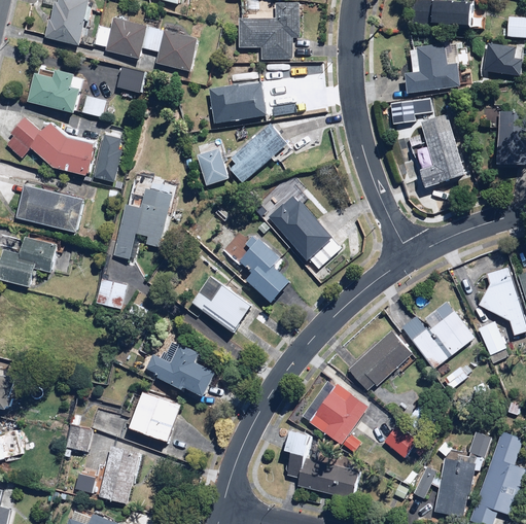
[(89,1),(85,0),(43,0),(43,2),(55,5),(46,37),(79,45),(85,20),(89,21),(93,6),(88,5),(89,1)]
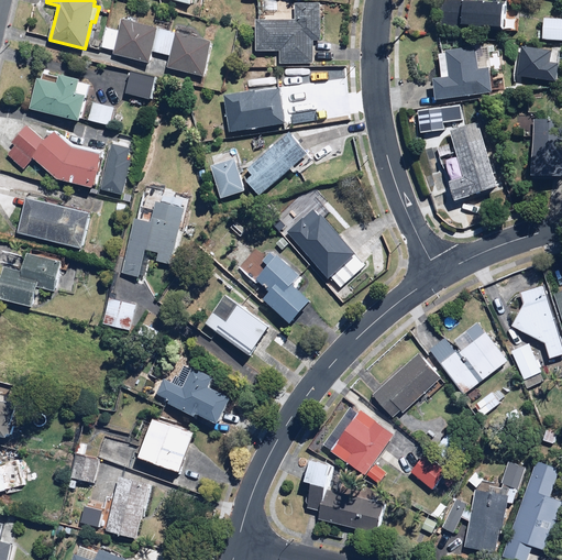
[(319,37),(321,1),(296,0),(294,22),(256,19),(254,50),(281,51),(279,62),(312,63),(313,37),(319,37)]
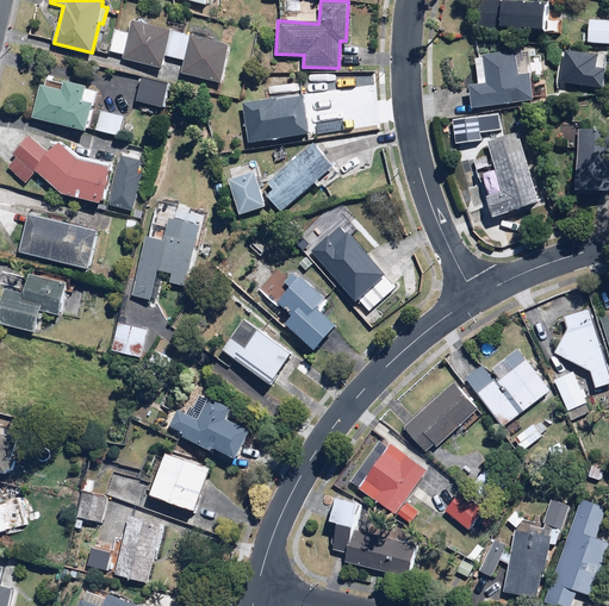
[(297,11),(298,0),(283,0),(281,10),(297,11)]
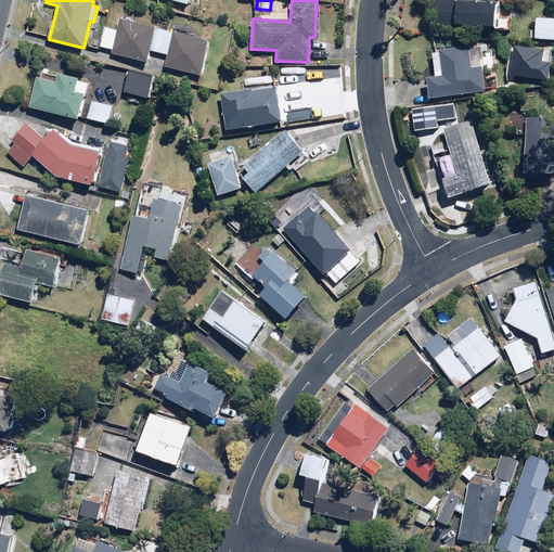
[(498,1),(481,0),(434,0),(433,24),(497,27),(498,1)]
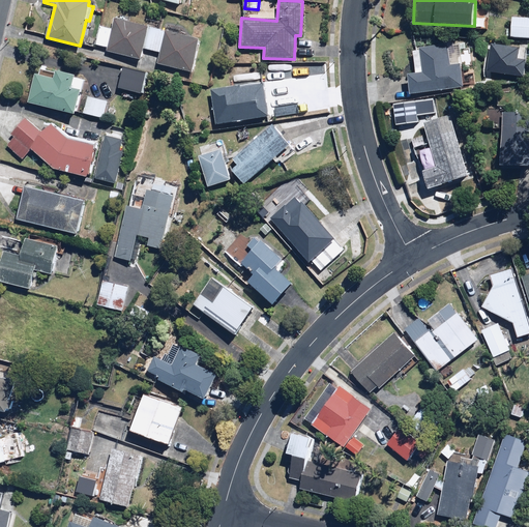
[(528,16),(510,15),(509,36),(528,36),(528,16)]
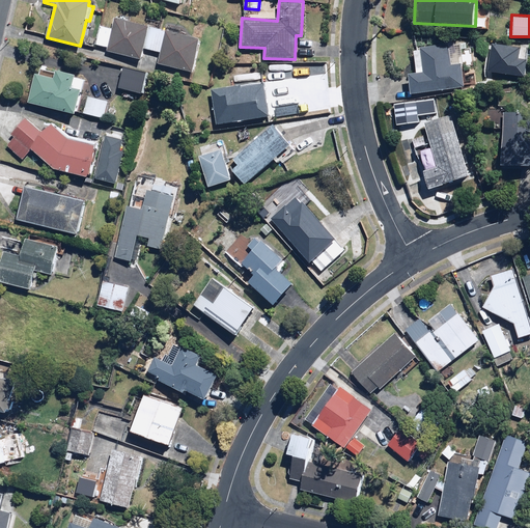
[(94,44),(107,47),(106,50),(140,58),(142,48),(147,26),(145,26),(114,18),(112,28),(99,25),(94,44)]
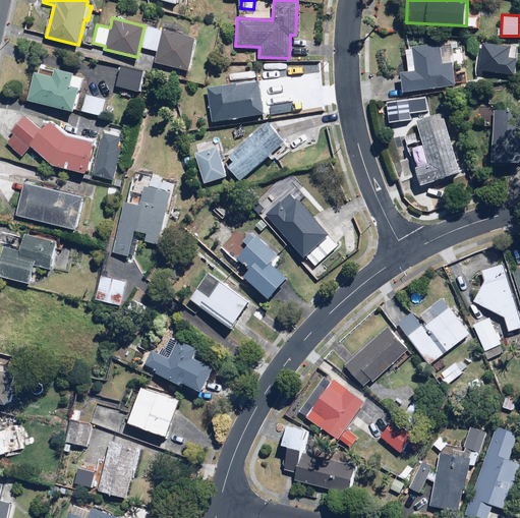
[(162,23),(160,30),(155,29),(145,25),(139,47),(157,51),(154,61),(188,70),(196,39),(174,33),(176,26),(162,23)]
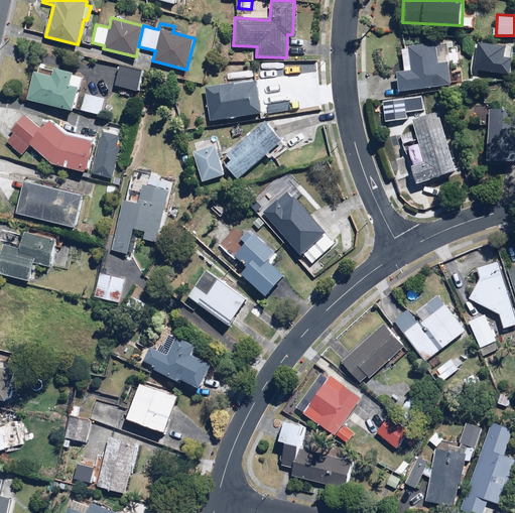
[(451,86),(446,41),(400,45),(402,71),(398,71),(399,91),(451,86)]
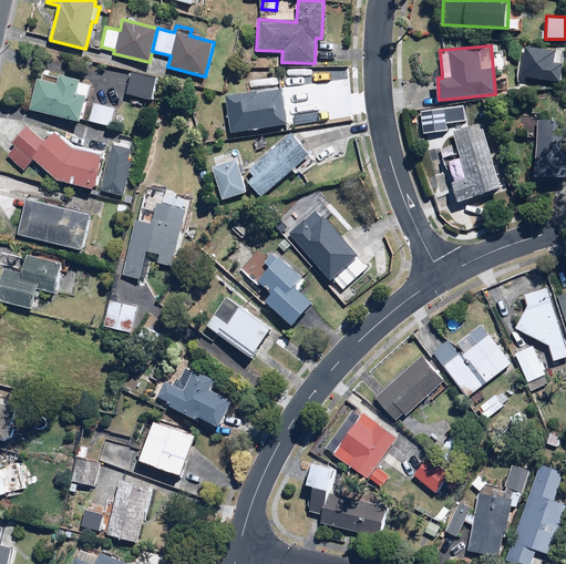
[(158,73),(132,68),(126,94),(152,100),(158,73)]
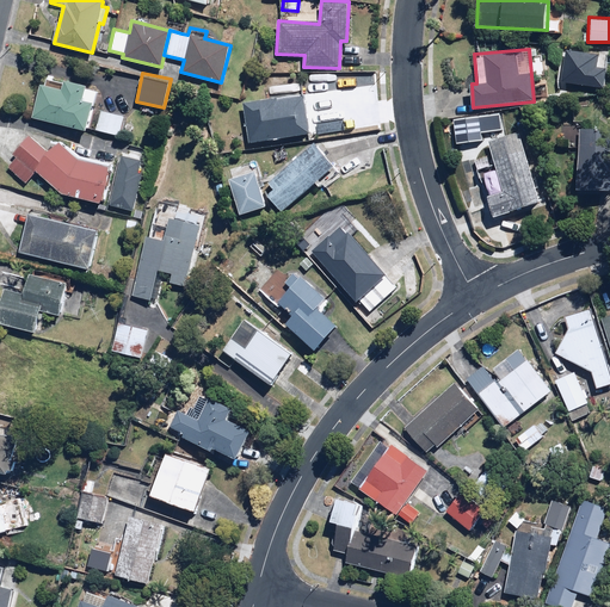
[(86,132),(98,90),(49,75),(47,86),(39,84),(30,117),(86,132)]
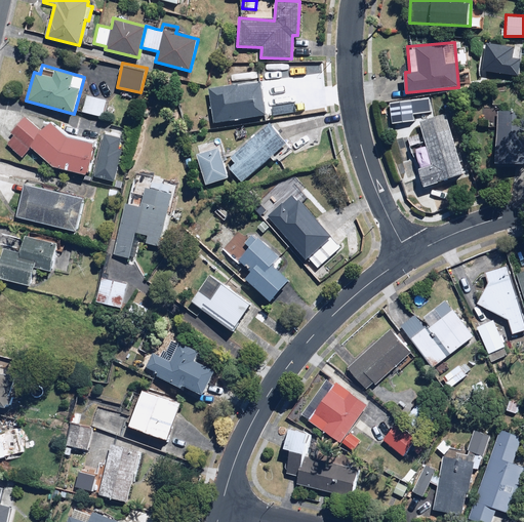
[(266,115),(260,80),(207,88),(212,123),(266,115)]
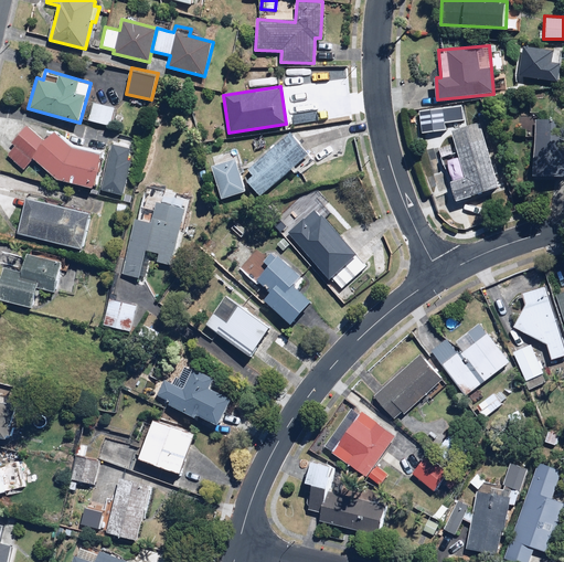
[(115,105),(92,101),(87,119),(110,125),(115,105)]
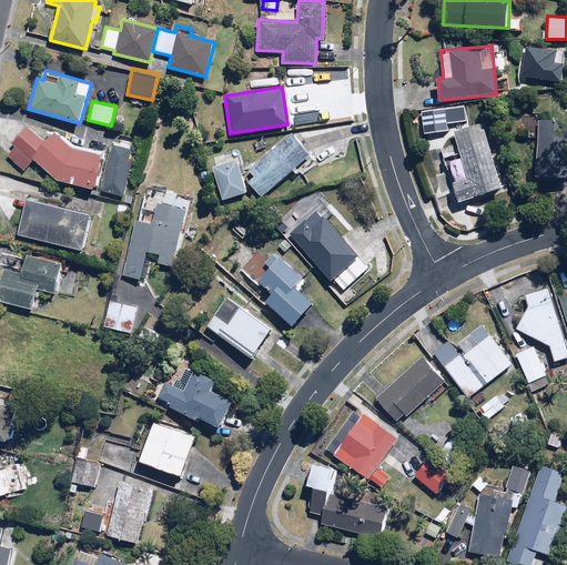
[(566,118),(536,118),(535,179),(566,179),(566,118)]
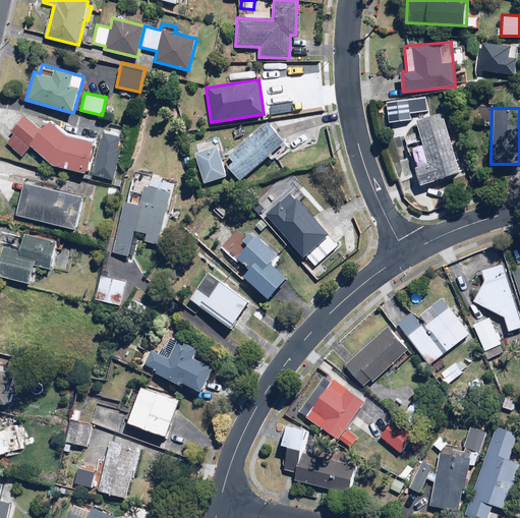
[(462,176),(443,111),(416,118),(422,139),(409,144),(421,187),(462,176)]
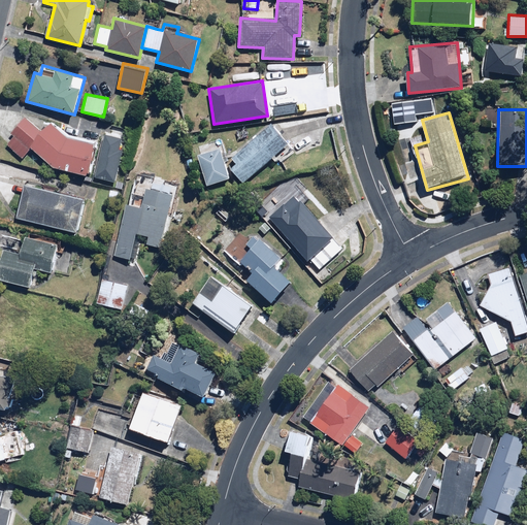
[(52,123),(42,132),(26,116),(10,131),(14,135),(7,142),(23,158),(31,149),(52,168),(88,177),(96,146),(68,140),(52,123)]
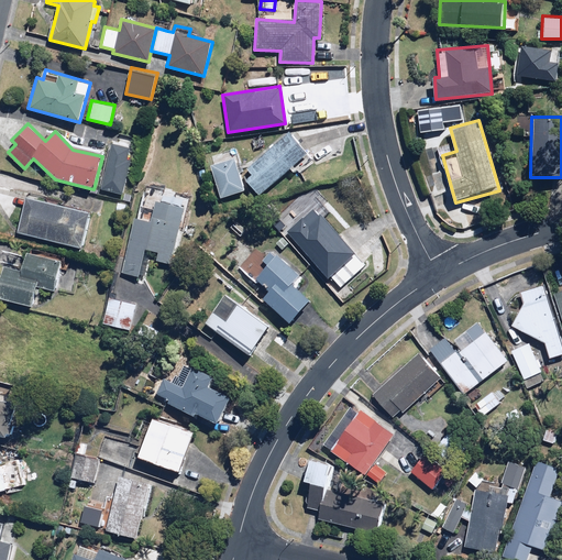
[(290,131),(288,132),(246,168),(252,175),(245,180),(257,195),(289,168),(294,173),(297,169),(299,173),(315,158),(290,131)]
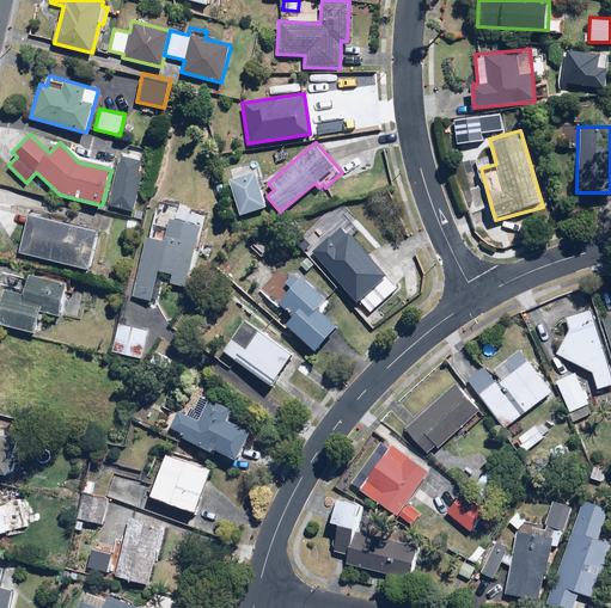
[(139,161),(120,157),(108,206),(132,210),(130,215),(140,217),(142,209),(133,207),(141,172),(136,172),(139,161)]
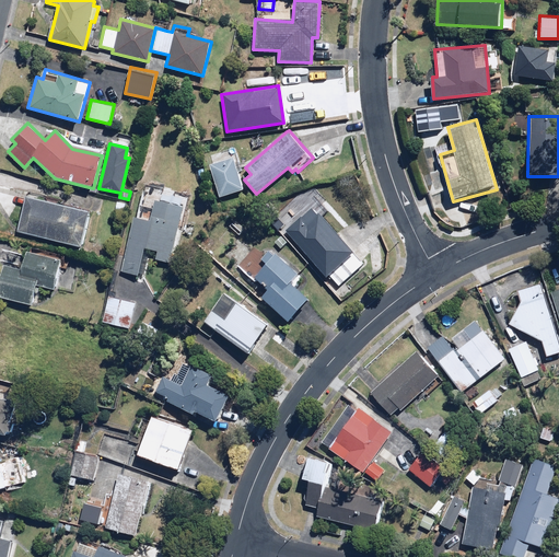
[(242,170),(235,144),(206,151),(217,196),(243,190),(239,170),(242,170)]
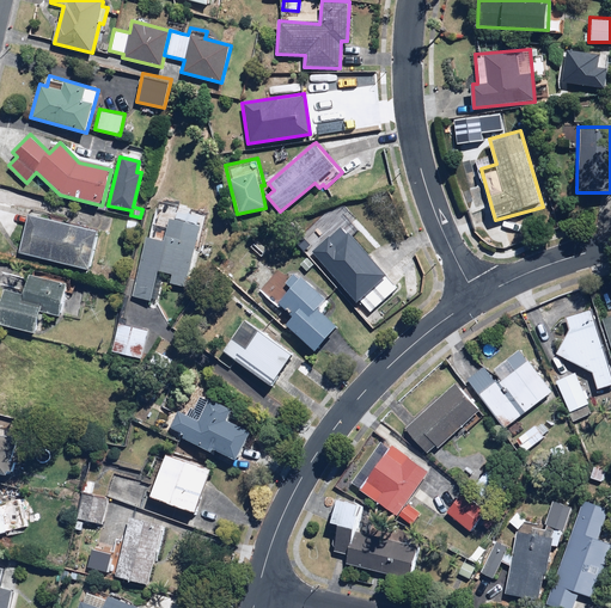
[(397,287),(353,234),(356,231),(338,209),(318,226),(335,246),(318,260),(356,306),(364,301),(370,308),(397,287)]
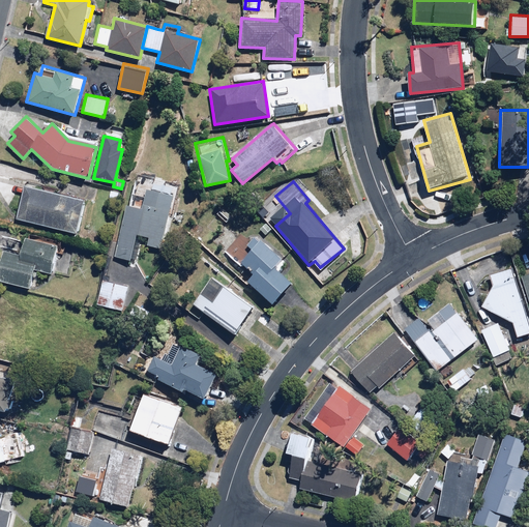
[(85,201),(24,186),(17,218),(78,234),(85,201)]
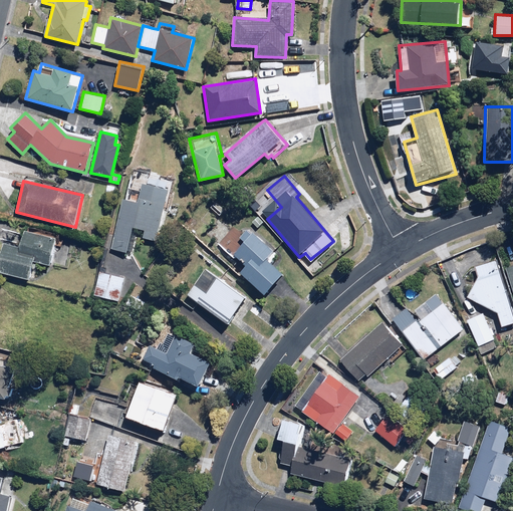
[(155,241),(164,205),(166,198),(141,192),(138,201),(122,197),(109,247),(127,252),(134,230),(144,232),(143,238),(155,241)]
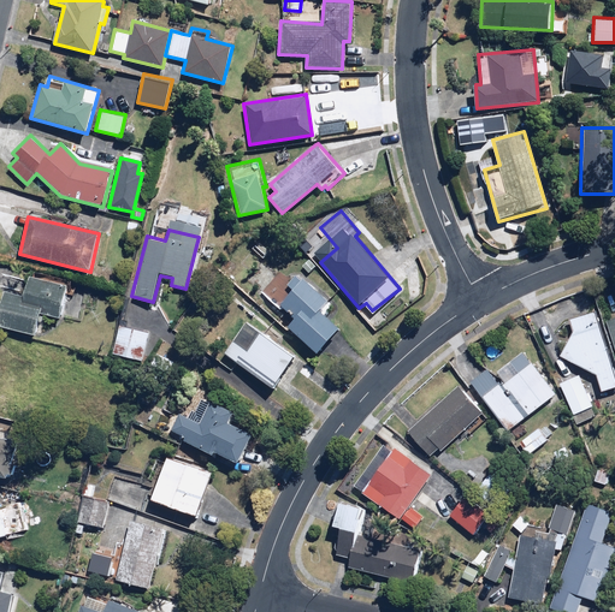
[(258,241),(252,248),(265,259),(271,251),(258,241)]
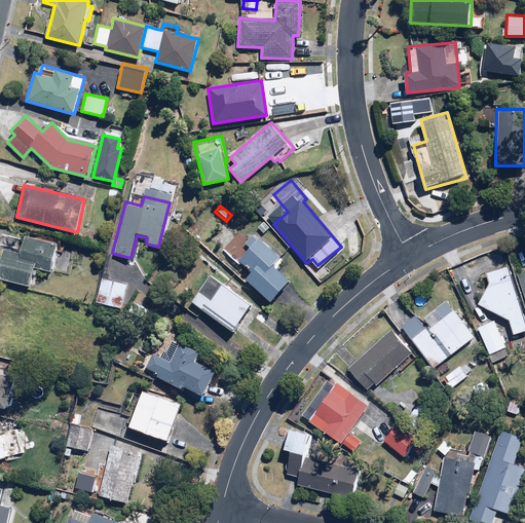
[(279,258),(258,237),(253,233),(244,244),(250,249),(238,260),(252,272),(245,279),(269,303),(289,283),(271,266),(279,258)]
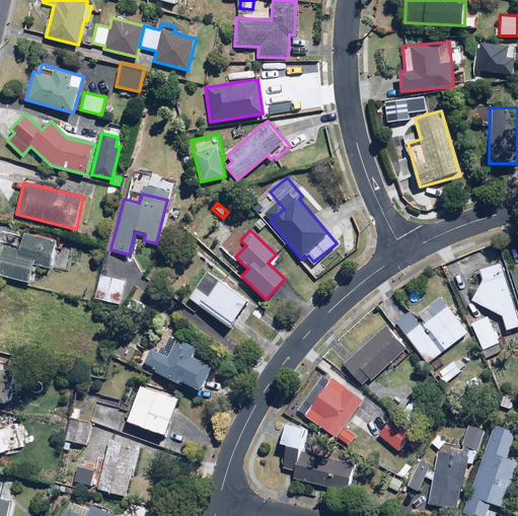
[(58,242),(24,233),(20,249),(4,245),(0,260),(0,274),(29,283),(34,264),(51,269),(58,242)]
